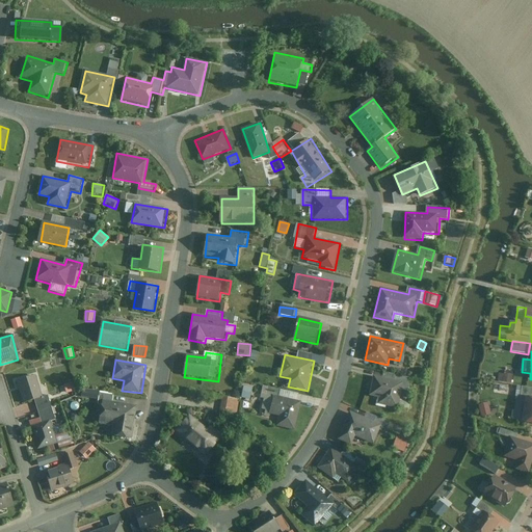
[(405,381),(373,375),(369,396),(380,398),(378,404),(400,408),(405,381)]
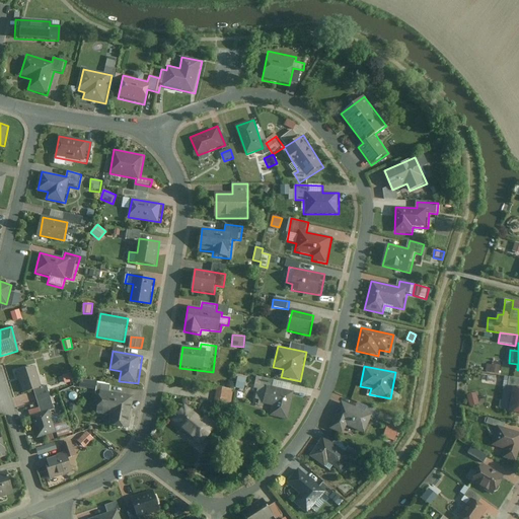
[(17,372),(23,392),(42,387),(35,367),(17,372)]
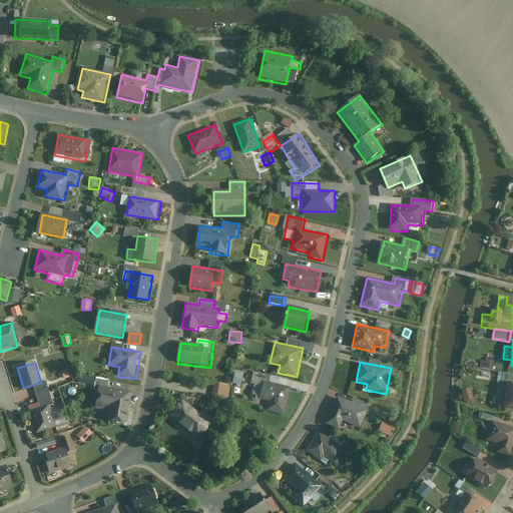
[(70,369),(62,372),(64,380),(73,378),(70,369)]
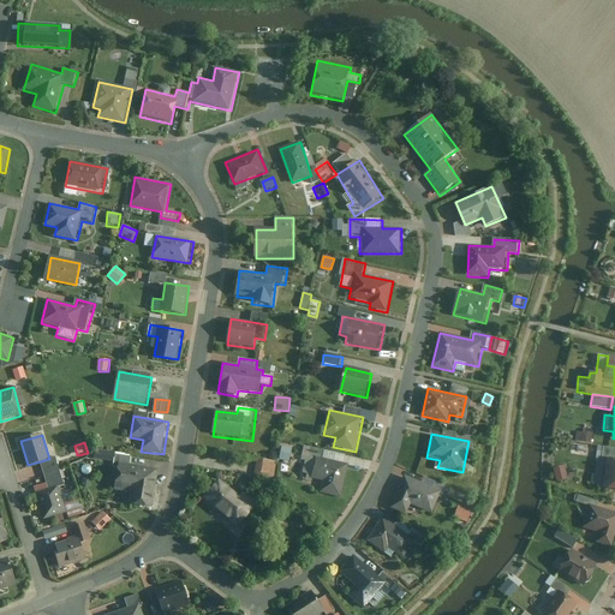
[(293,448),(282,446),(281,460),(291,461),(293,448)]
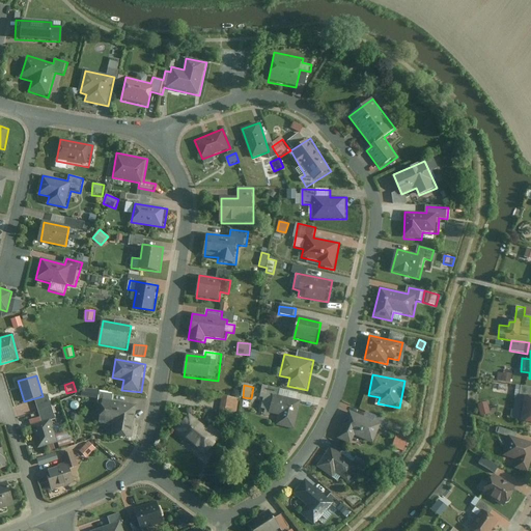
[(530,388),(516,386),(510,415),(522,416),(524,396),(530,396),(530,388)]
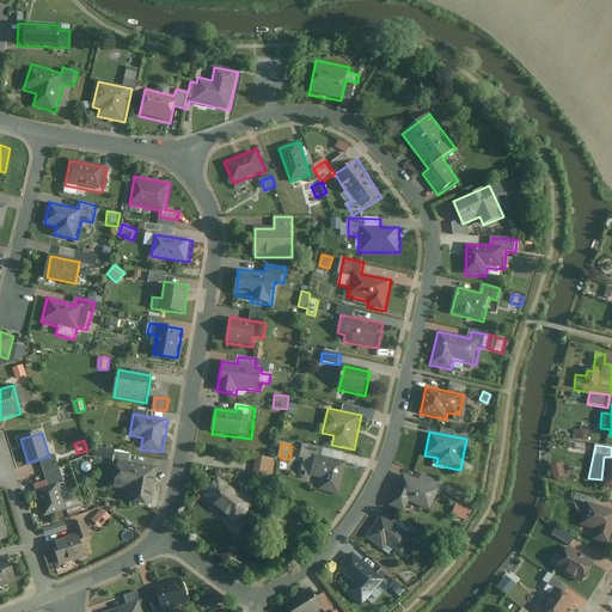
[(132,453),(115,452),(114,466),(117,467),(115,487),(133,489),(130,502),(153,505),(158,465),(132,463),(132,453)]
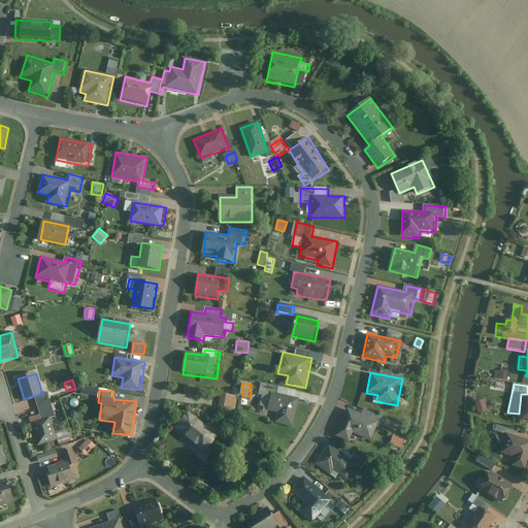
[(218,406),(235,409),(238,397),(221,393),(218,406)]
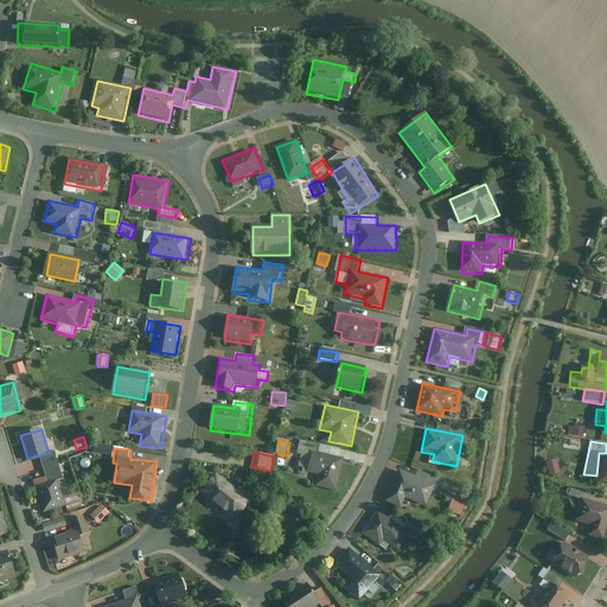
[(345,459),(314,452),(308,473),(319,475),(317,487),(337,492),(345,459)]
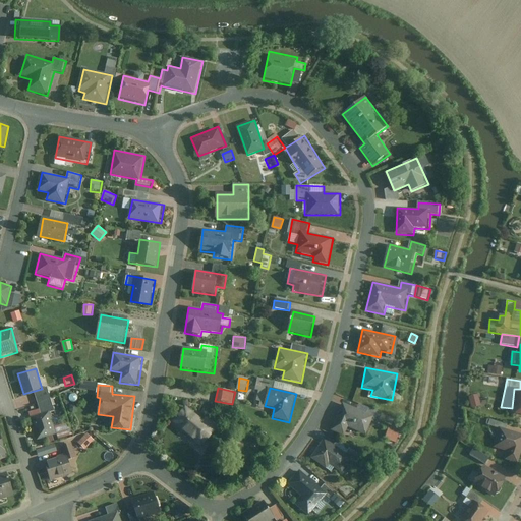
[(517,415),(520,415),(520,389),(514,389),(512,408),(517,408),(517,415)]
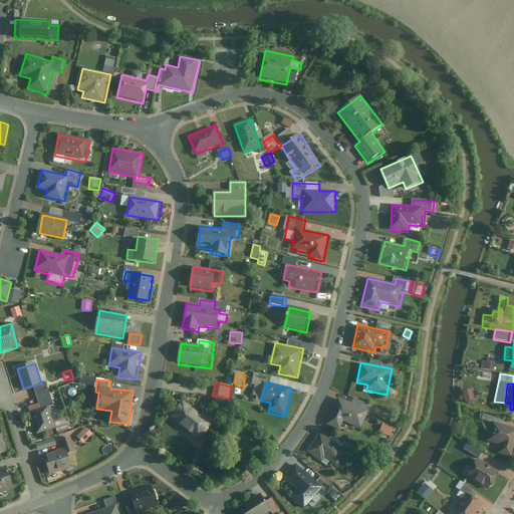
[(473,390),(463,392),(466,405),(476,403),(473,390)]
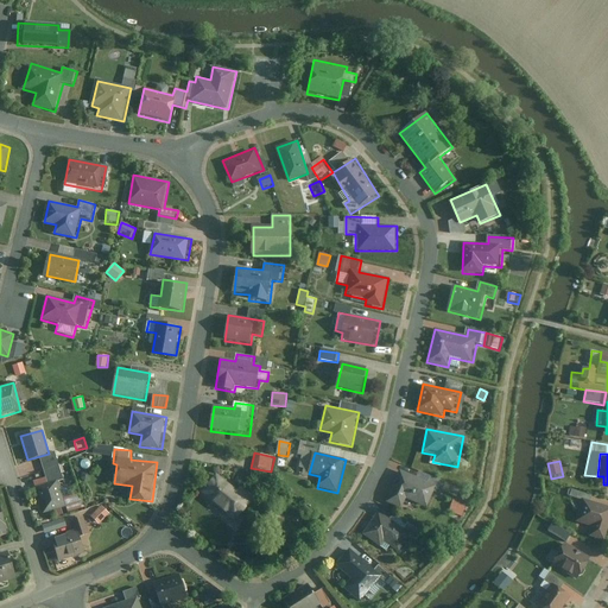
[(399,468),(385,500),(404,508),(407,499),(429,508),(439,486),(399,468)]
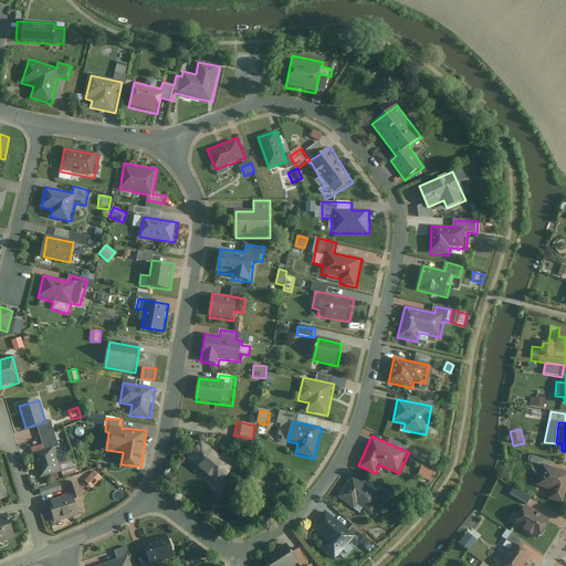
[(205,438),(187,459),(219,485),(237,464),(205,438)]
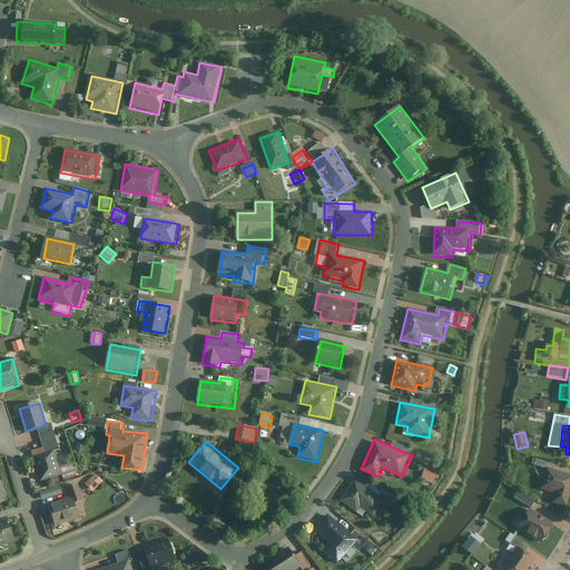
[(55,452),(33,459),(41,482),(61,475),(55,452)]
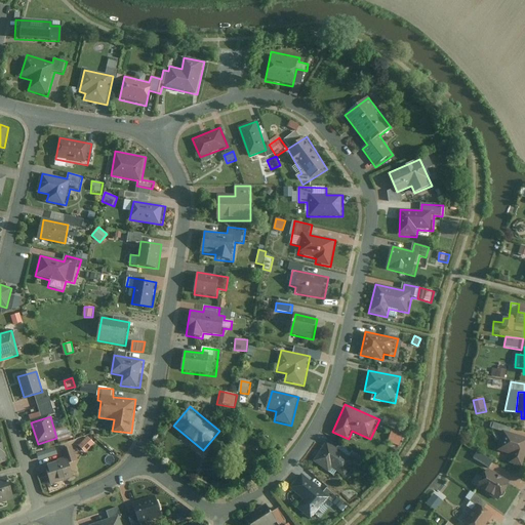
[(390,432),(388,442),(401,444),(402,434),(390,432)]
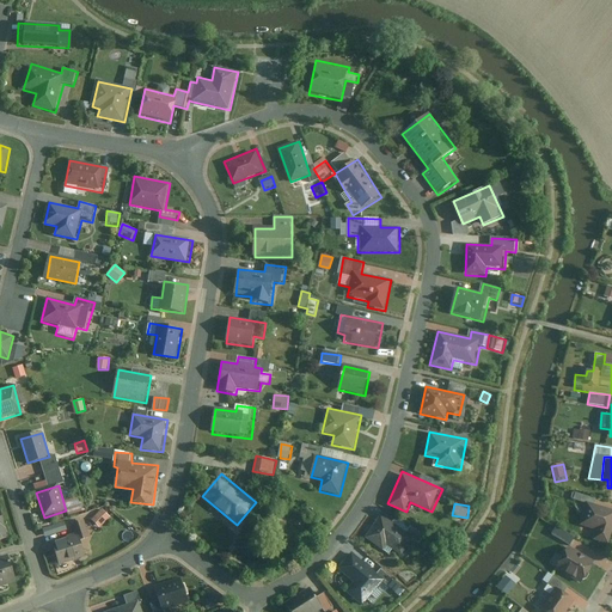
[(611,539),(611,510),(585,505),(580,526),(598,530),(595,540),(611,544),(611,539)]
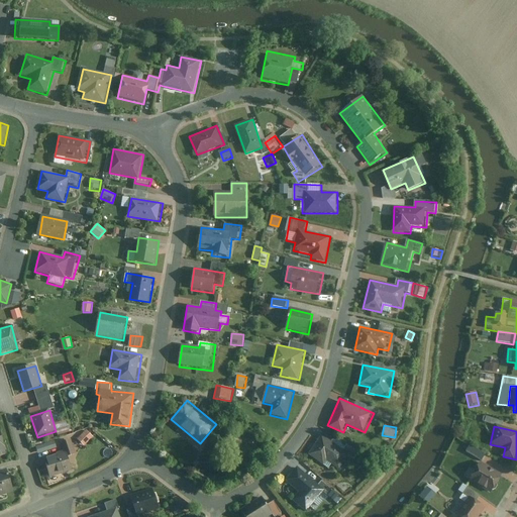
[(94,438),(88,431),(79,439),(85,446),(94,438)]
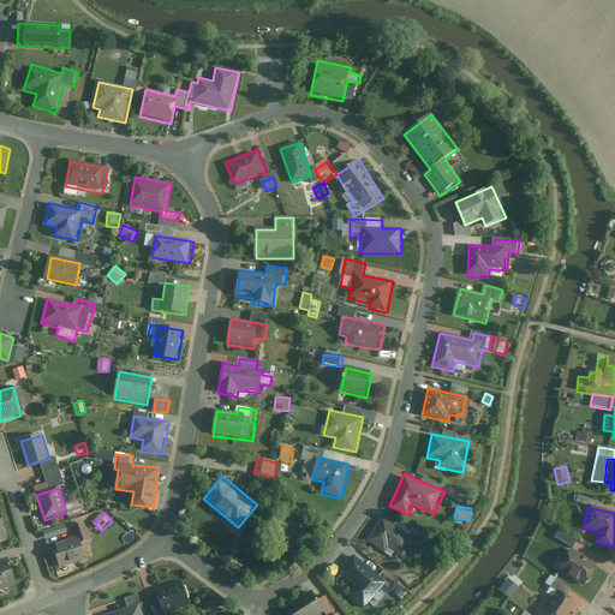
[(383,518),(368,541),(386,554),(390,549),(405,559),(416,544),(422,548),(428,539),(413,529),(408,536),(383,518)]
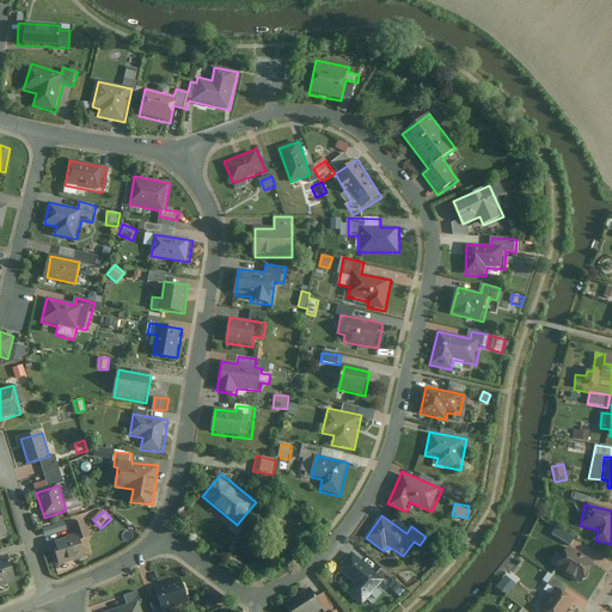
[(65,520),(53,524),(55,532),(67,530),(65,520)]
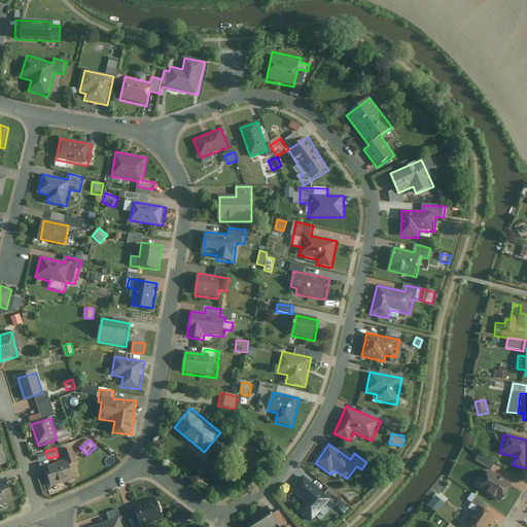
[(496,463),(479,453),(475,460),(492,470),(496,463)]
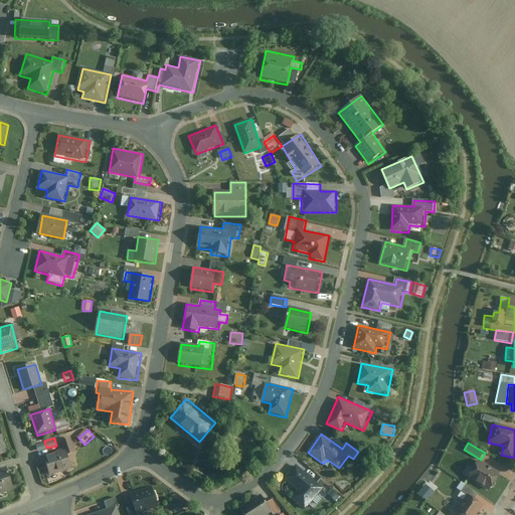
[(67,449),(43,458),(49,476),(73,468),(67,449)]
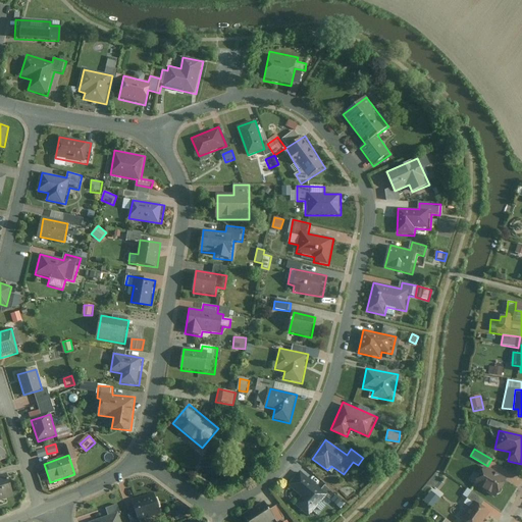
[(507,480),(483,468),(474,485),(498,498),(507,480)]
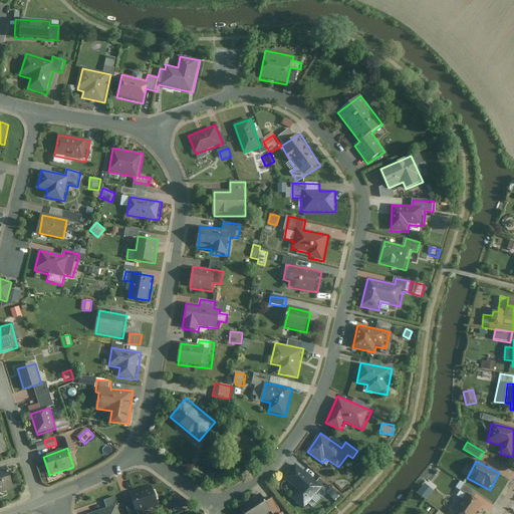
[(296,463),(283,477),(300,492),(298,494),(309,504),(322,489),(327,493),(331,488),(320,479),(317,482),(296,463)]
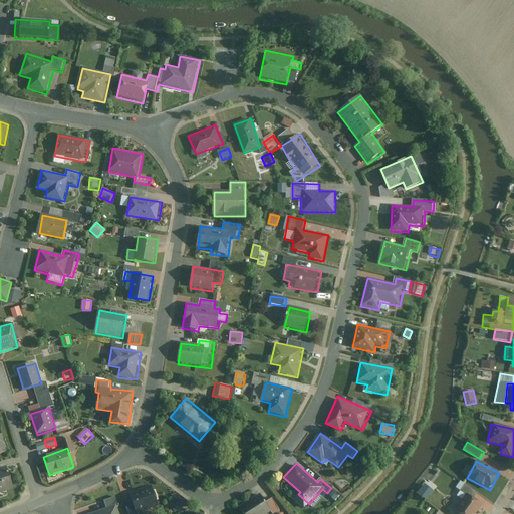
[(8,469),(0,471),(0,492),(14,487),(8,469)]
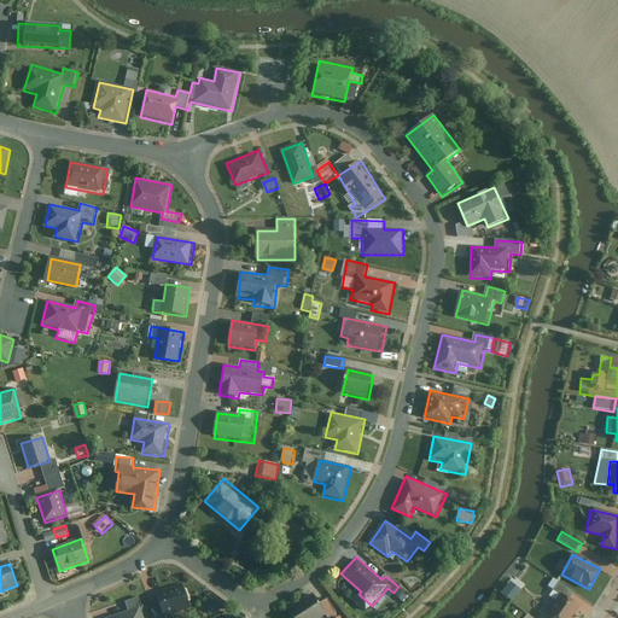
[(161,606),(151,610),(153,617),(165,617),(165,616),(191,607),(184,586),(157,595),(161,606)]
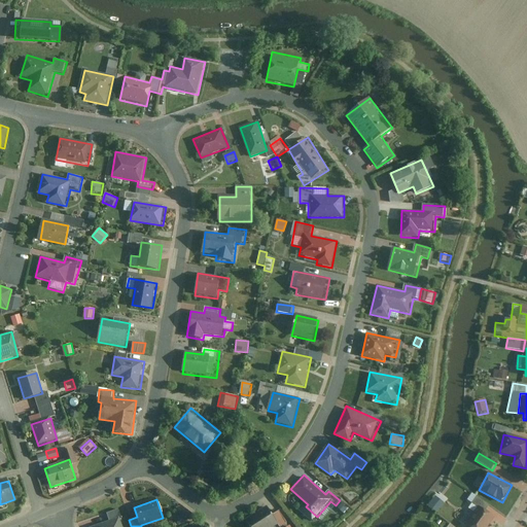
[(271,517),(265,507),(244,520),(248,526),(278,526),(286,522),(280,511),(271,517)]
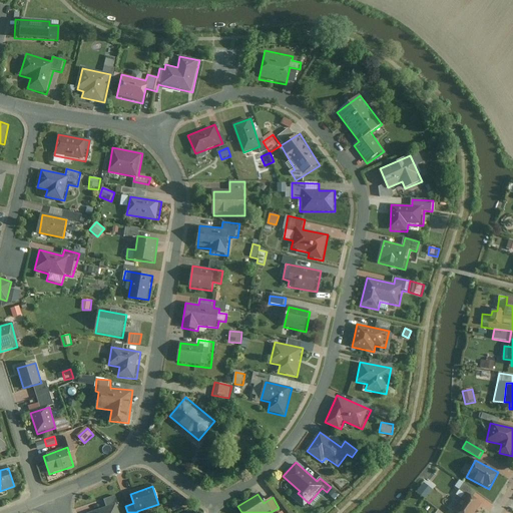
[(477,512),(483,505),(467,495),(455,512),(477,512)]
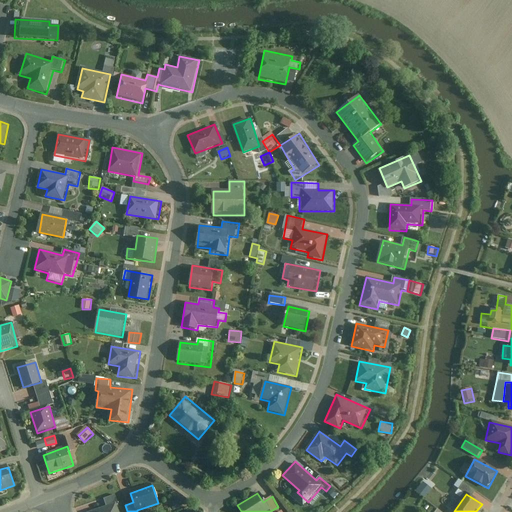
[(118,511),(115,503),(90,511),(118,511)]
